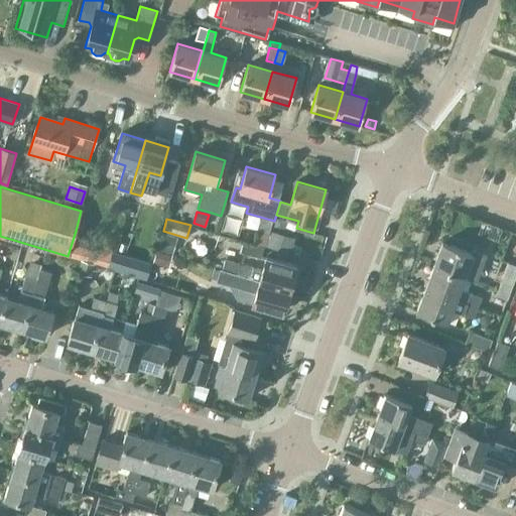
[(257,233),(253,244),(266,247),(269,236),(257,233)]
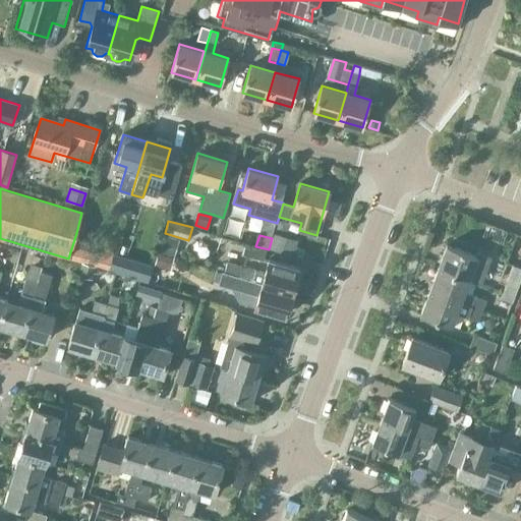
[(164,236),(159,251),(174,255),(178,240),(164,236)]
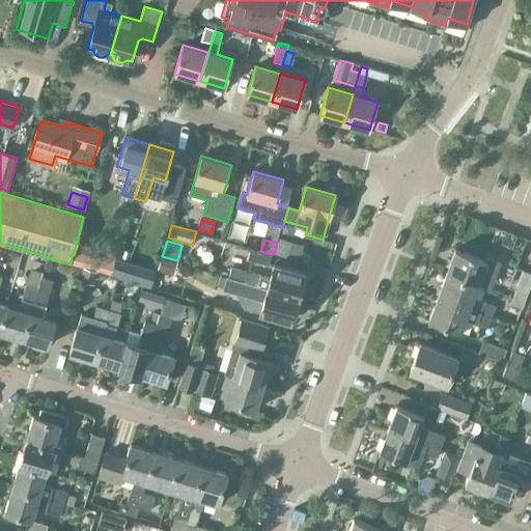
[(279,242),(275,253),(299,260),(303,249),(279,242)]
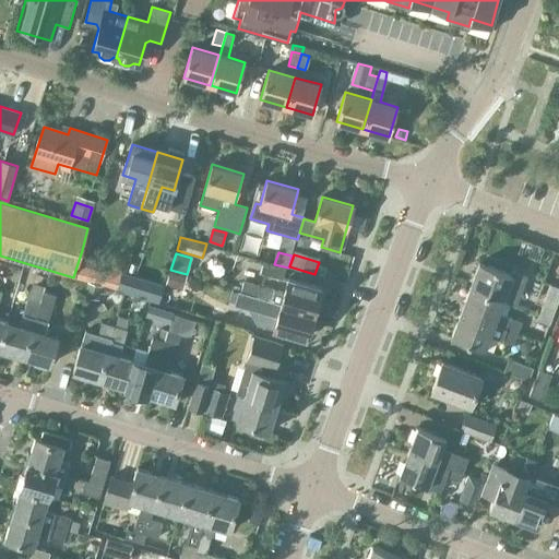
[(282,278),(284,268),(263,261),(260,272),(282,278)]
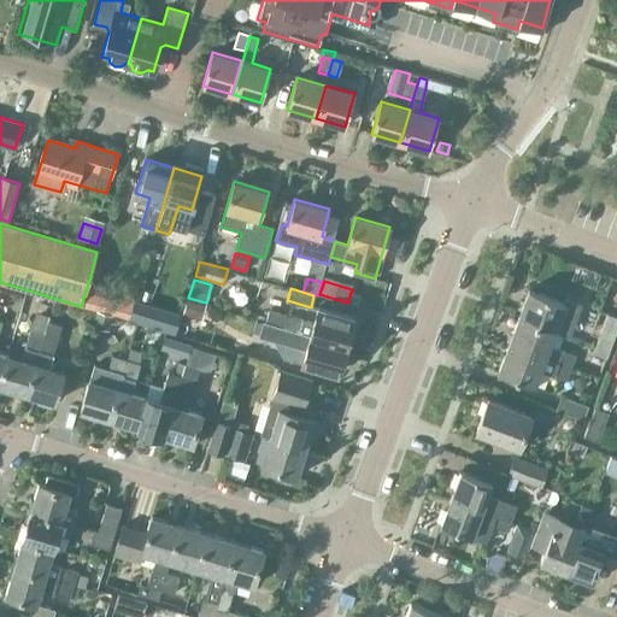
[(569,338),(573,324),(559,319),(565,304),(529,289),(518,317),(556,331),(554,331),(569,338)]
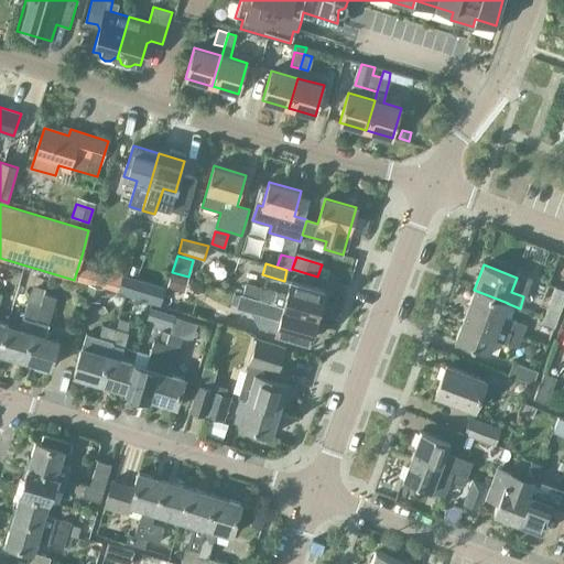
[(115,272),(105,275),(108,285),(119,282),(115,272)]
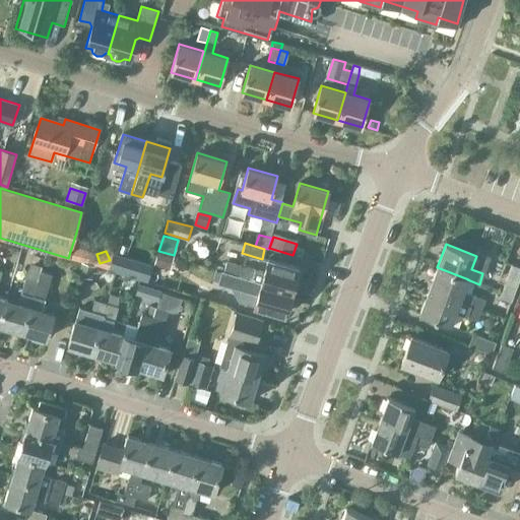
[(109,270),(128,275),(133,259),(113,253),(109,270)]
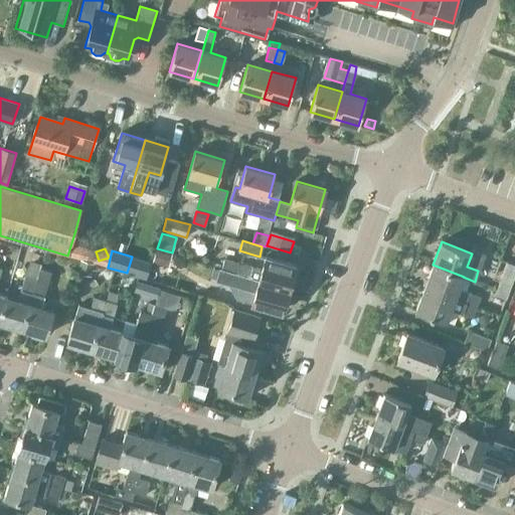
[(156,250),(153,262),(164,266),(168,253),(156,250)]
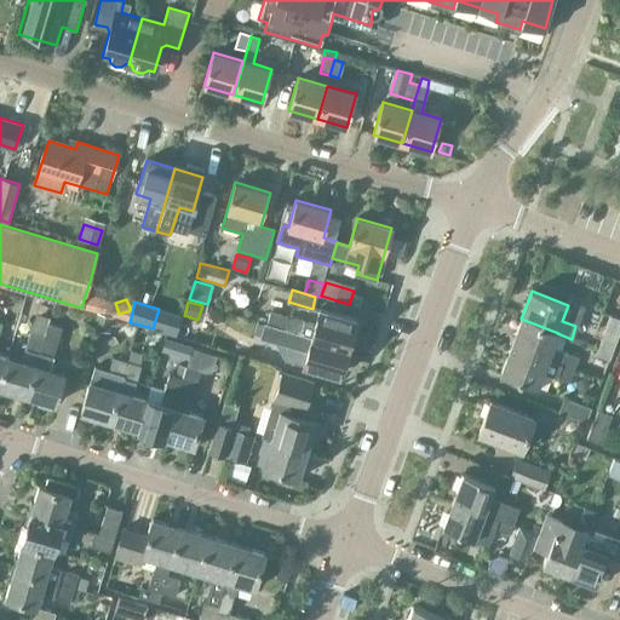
[(348,346),(355,319),(320,308),(315,325),(270,313),(267,323),(348,346)]
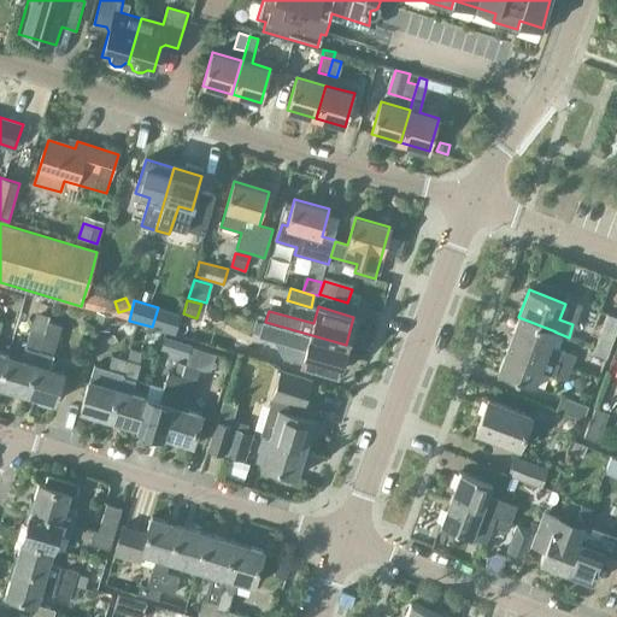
[(97,312),(93,327),(107,330),(111,316),(97,312)]
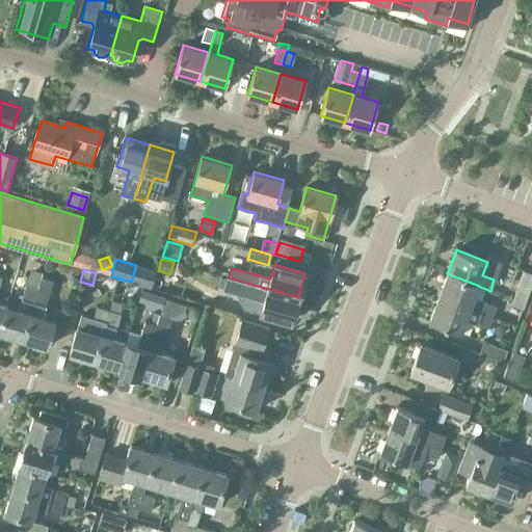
[(523,310),(531,285),(531,273),(524,271),(511,306),(523,310)]
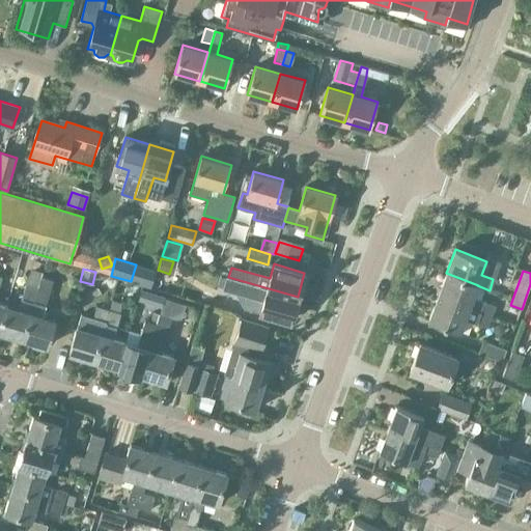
[(37,288),(40,277),(29,273),(26,284),(19,309),(6,305),(0,327),(0,332),(22,339),(37,288)]
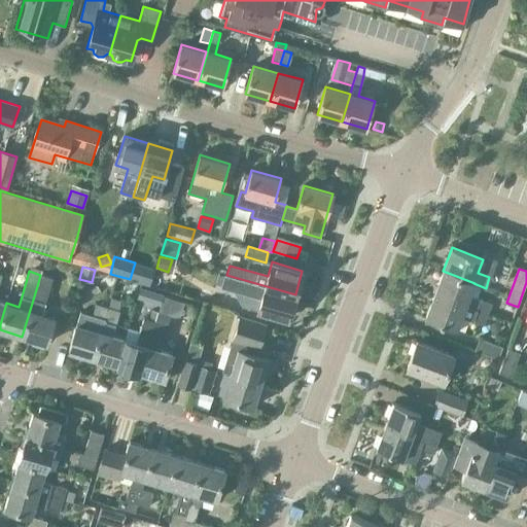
[(469,295),(473,283),(475,283),(443,271),(434,294),(489,314),(493,304),(469,295)]
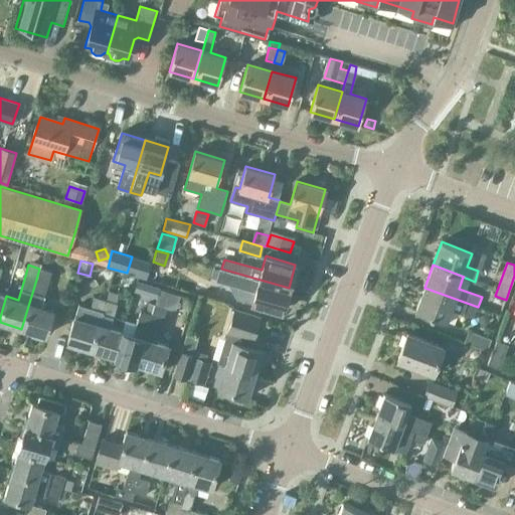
[(215,268),(212,277),(218,279),(221,270),(215,268)]
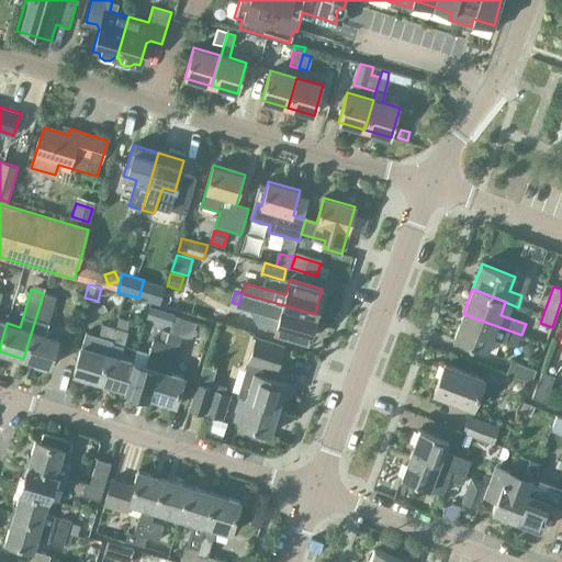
[(40,305),(23,359),(49,367),(58,338),(44,334),(55,296),(43,293),(40,305)]
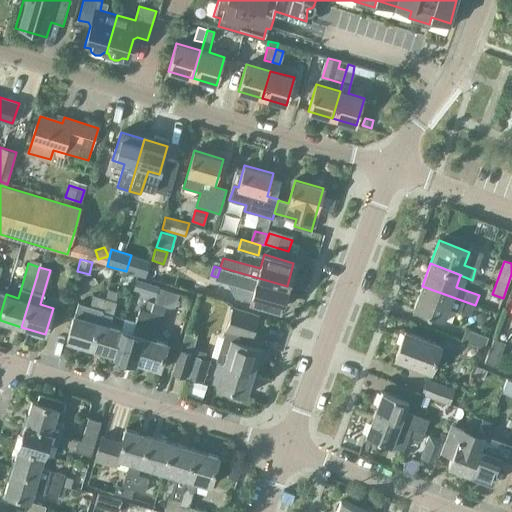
[(280,310),(287,286),(220,267),(220,268),(217,277),(216,278),(253,289),(250,301),(280,310)]
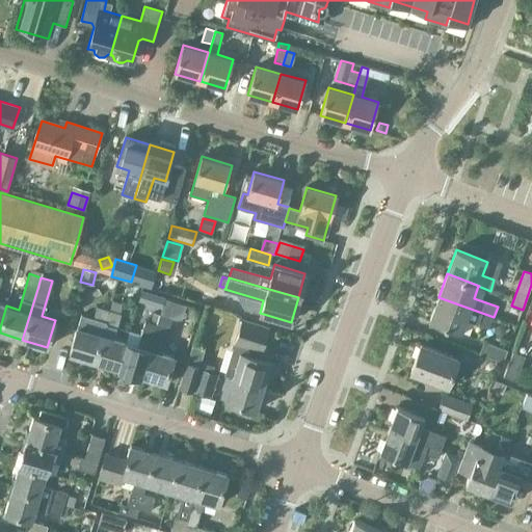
[(141,291),(138,301),(144,303),(148,293),(141,291)]
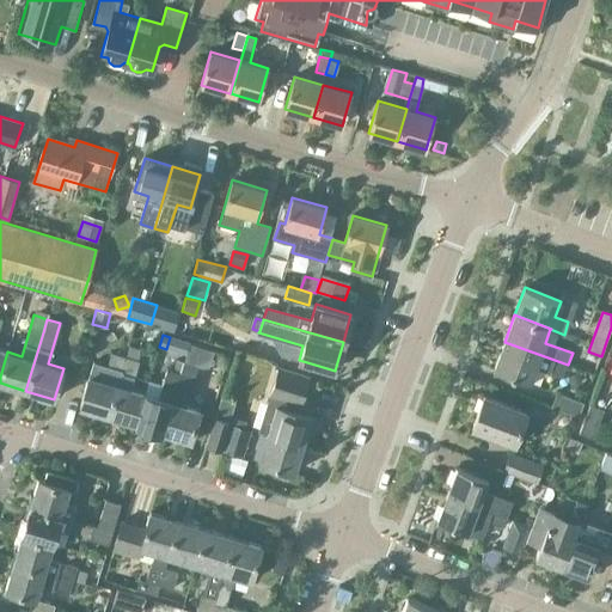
[(176,337),(172,350),(185,355),(189,342),(176,337)]
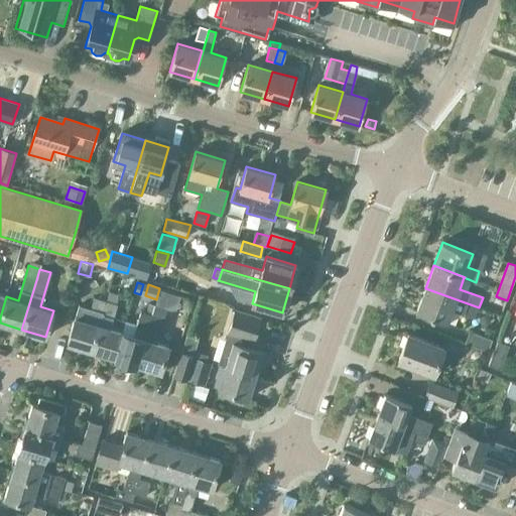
[(475,318),(479,307),(425,288),(416,311),(446,323),(452,310),(464,314),(475,318)]
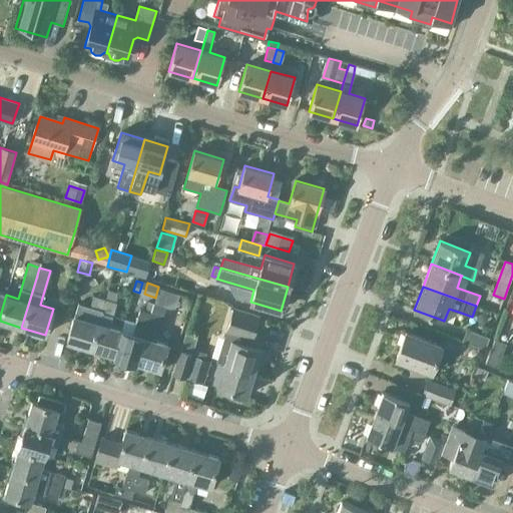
[(113,356),(121,330),(109,326),(116,302),(118,294),(108,291),(105,299),(90,349),(113,356)]
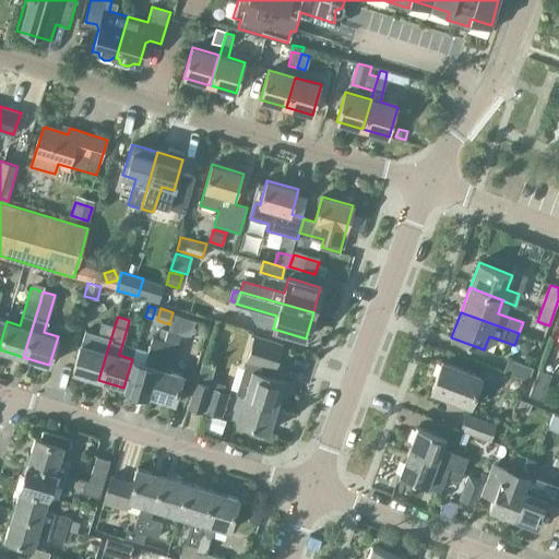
[(98,380),(115,325),(102,322),(98,334),(85,331),(73,372),(98,380)]
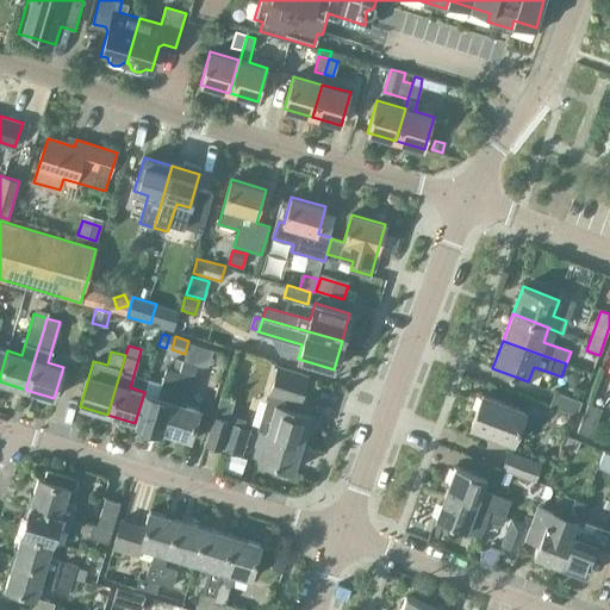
[(179,372),(182,362),(175,360),(173,369),(167,368),(157,396),(144,392),(135,423),(162,431),(172,400),(179,372)]
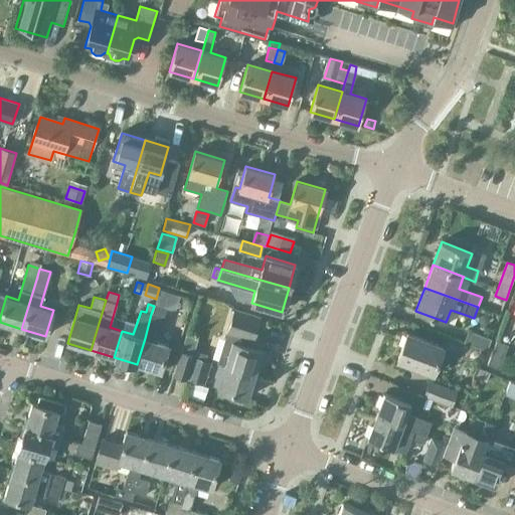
[(161,371),(169,345),(157,342),(167,308),(155,305),(154,306),(151,314),(145,338),(137,364),(161,371)]
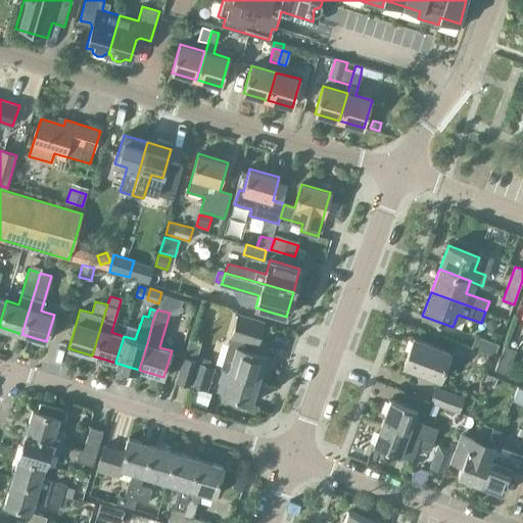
[(259,380),(263,370),(267,371),(271,359),(267,358),(267,357),(263,354),(266,346),(257,343),(264,322),(237,314),(228,347),(222,368),(229,371),(259,380)]
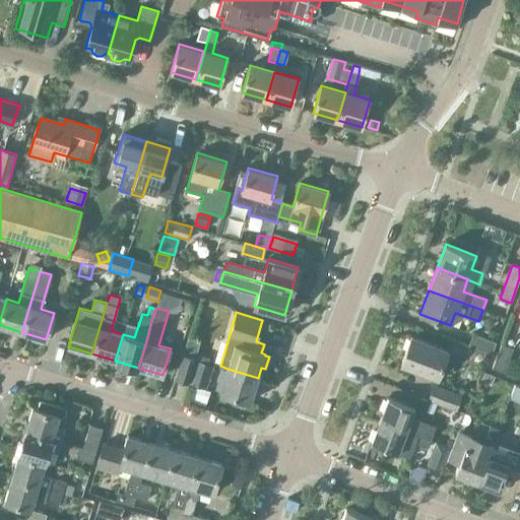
[(492,353),(496,342),(473,333),(468,345),(492,353)]
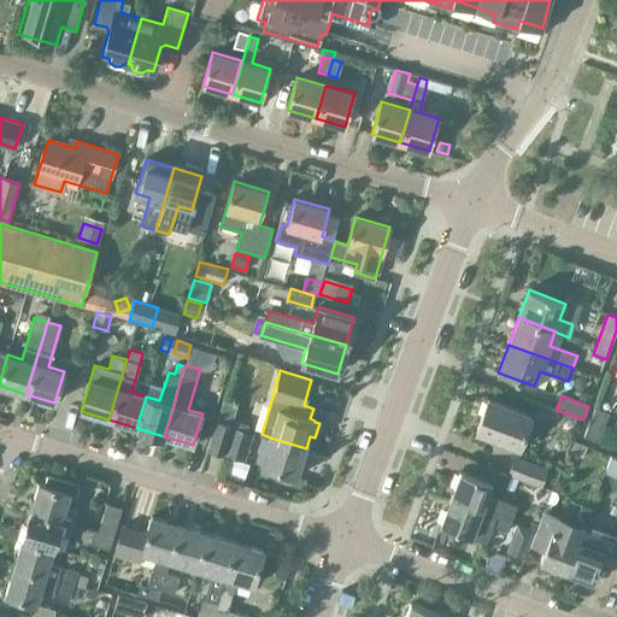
[(518,447),(530,415),(488,399),(476,432),(518,447)]
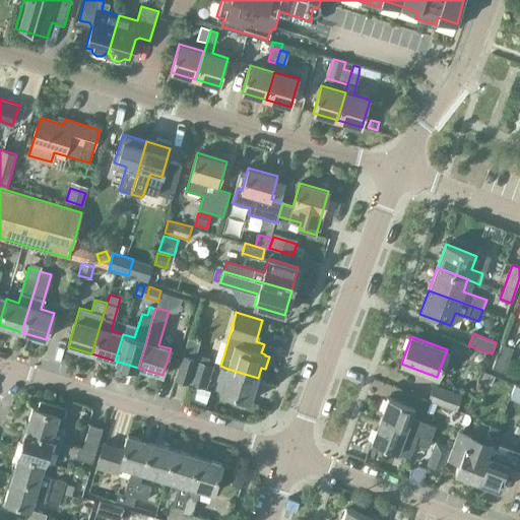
[(195,359),(198,346),(187,343),(183,354),(195,359)]
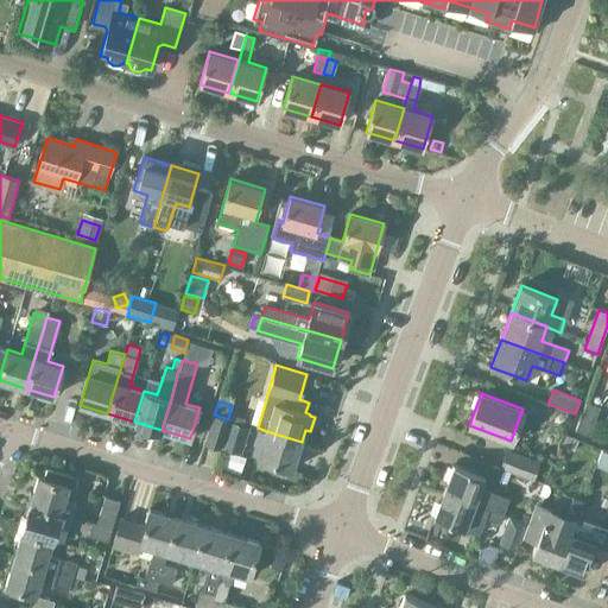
[(589,435),(600,407),(586,403),(575,430),(589,435)]
